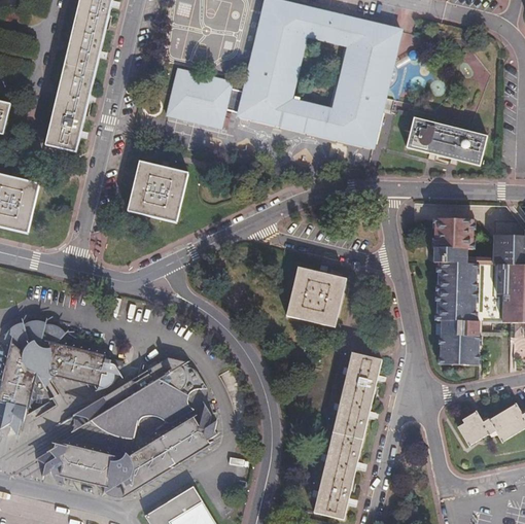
[(76,0),(45,140),(75,147),(108,0),(76,0)]
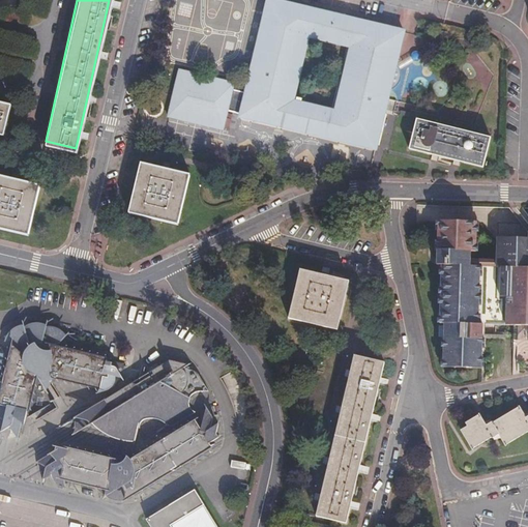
[(400,69),(399,63),(397,61),(398,56),(399,48),(402,33),(264,0),(241,98),(227,95),(230,81),(174,68),(168,94),(164,115),(220,128),(224,110),(237,113),(236,117),(345,139),(376,146),(387,100),(390,86),(394,84),(397,82),(399,80),(400,77),(401,74),(400,69)]
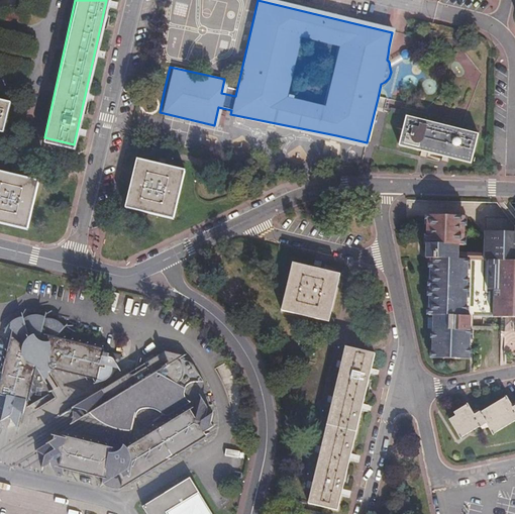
[(403,54),(389,62),(390,68),(407,59),(409,60),(410,59),(412,58),(412,56),(413,55),(413,52),(412,50),(411,50),(409,49),(408,49),(406,49),(404,50),(404,52),(403,54)]
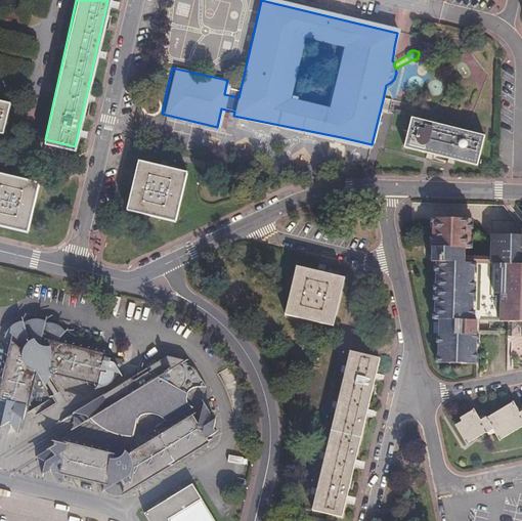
[(486,140),(412,123),(405,152),(479,169),(486,140)]
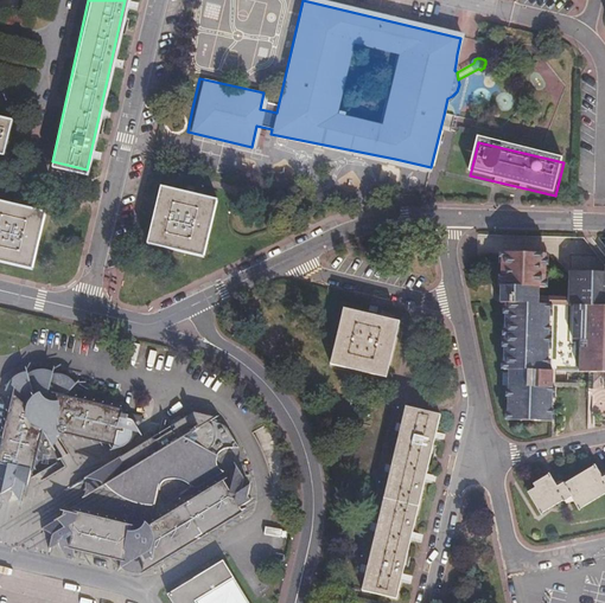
[(148,237),(204,251),(217,196),(161,184),(148,237)]
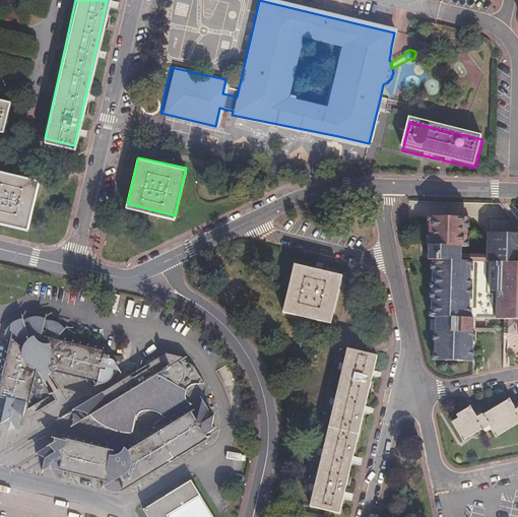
[(15,173),(0,169),(0,219),(26,227),(38,178),(15,173)]
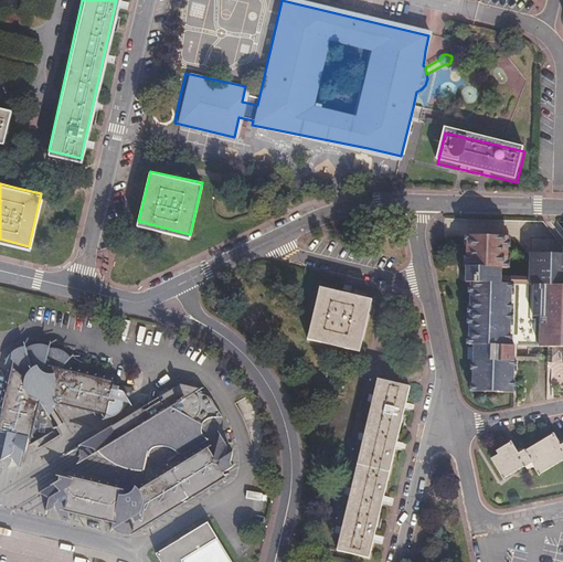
[(550,362),(545,361),(544,384),(548,384),(562,384),(562,284),(534,284),(501,283),(501,275),(501,267),(507,267),(508,236),(466,235),(465,282),(469,282),(468,343),(473,345),(471,381),(478,380),(480,391),(511,392),(512,346),(545,347),(551,347),(550,362)]
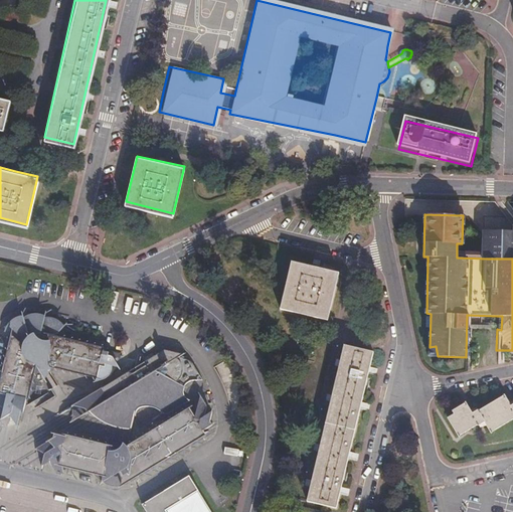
[(487,251),(487,259),(512,259),(512,229),(487,229),(487,251)]
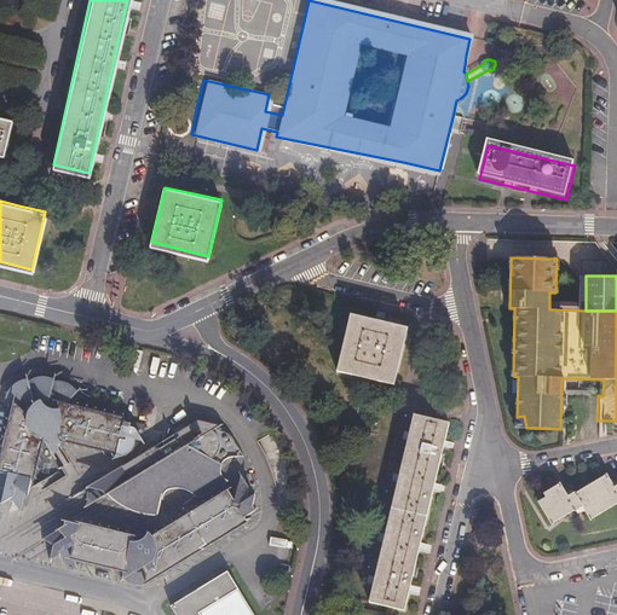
[(335,372),(393,386),(407,326),(350,313),(335,372)]
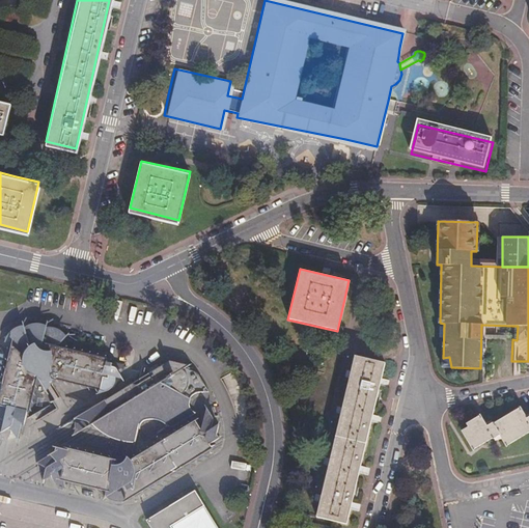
[(51,342),(59,333),(56,329),(49,325),(42,325),(38,322),(29,321),(23,323),(18,325),(16,323),(5,327),(0,331),(0,339),(4,340),(0,357),(0,426),(3,425),(12,439),(29,373),(92,388),(92,391),(101,390),(109,385),(111,380),(112,377),(120,378),(115,367),(118,366),(121,361),(51,345),(51,342)]
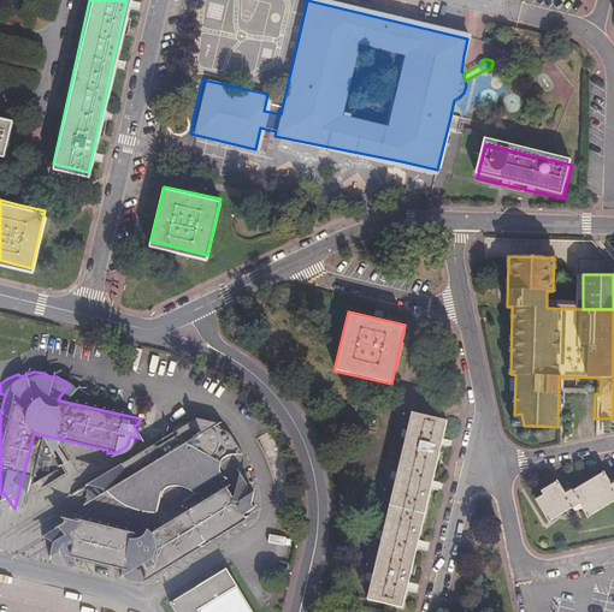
[(412,411),(367,599),(402,607),(447,420),(412,411)]
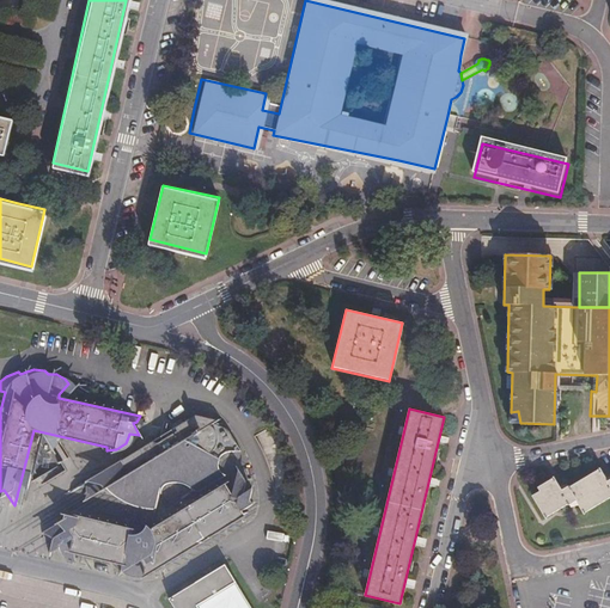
[(518,411),(511,412),(511,422),(520,423),(518,411)]
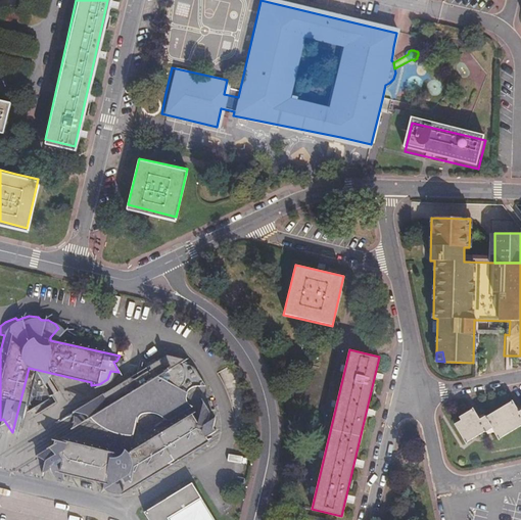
[(30,455),(38,460),(35,472),(46,465),(48,471),(97,482),(97,487),(114,478),(117,490),(219,430),(208,385),(194,364),(184,358),(161,353),(64,411),(75,413),(83,416),(85,418),(93,425),(110,432),(128,434),(132,420),(134,413),(143,411),(153,412),(167,422),(120,453),(115,448),(112,455),(106,457),(102,457),(104,450),(52,438),(52,440),(46,439),(45,443),(37,447),(38,450),(30,455)]
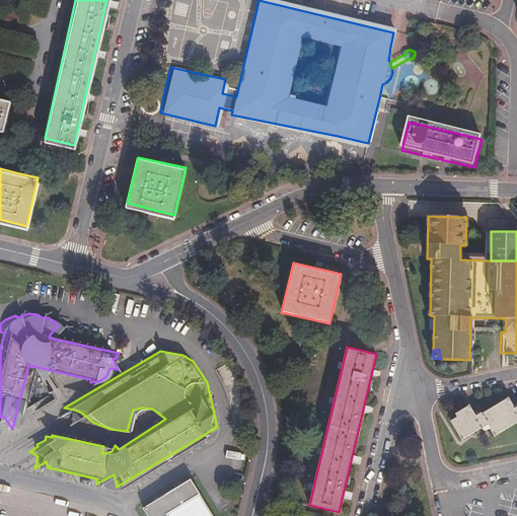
[(516,403),(516,404),(515,403),(509,408),(503,397),(478,413),(477,411),(471,415),(465,406),(452,414),(454,417),(448,420),(459,437),(477,426),(477,427),(485,423),(491,434),(516,418),(516,419),(516,403)]
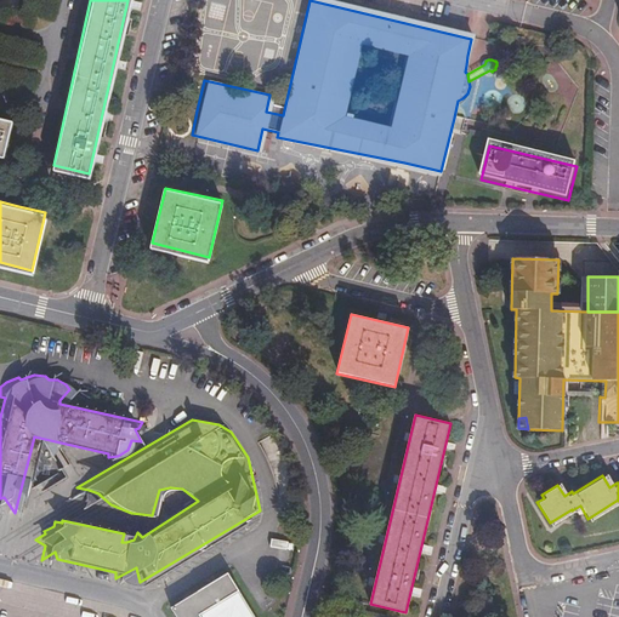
[(255,616),(226,570),(169,603),(177,616),(255,616)]
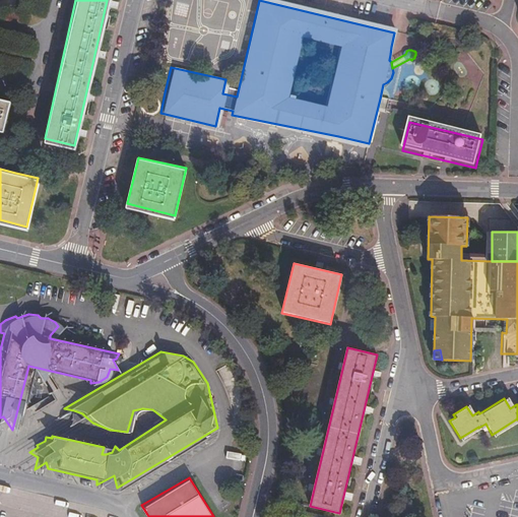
[(212,489),(206,492),(214,506),(220,502),(212,489)]
